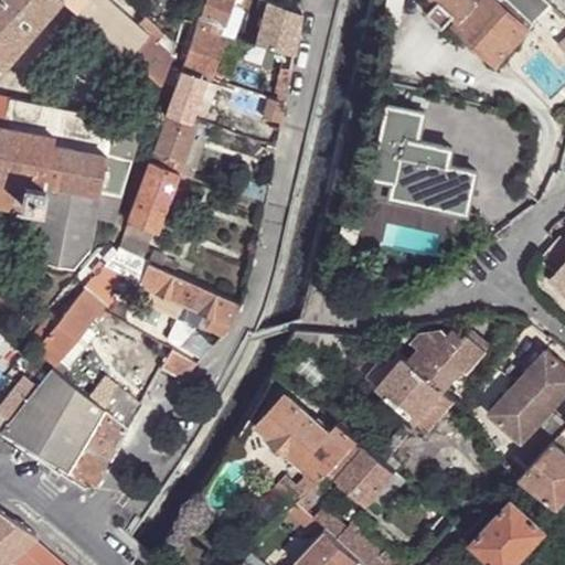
[(0,0),(0,62),(2,65),(56,2),(59,0),(0,0)]
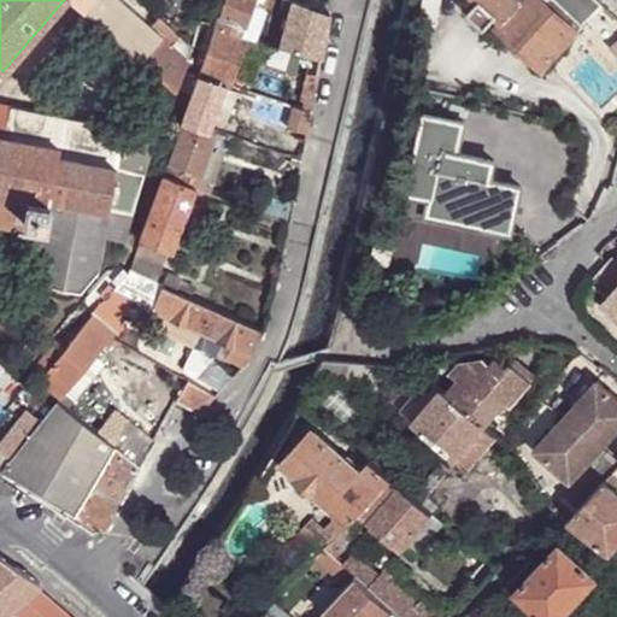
[(89,0),(83,9),(151,65),(176,88),(177,88),(188,59),(169,45),(137,17),(118,0),(89,0)]
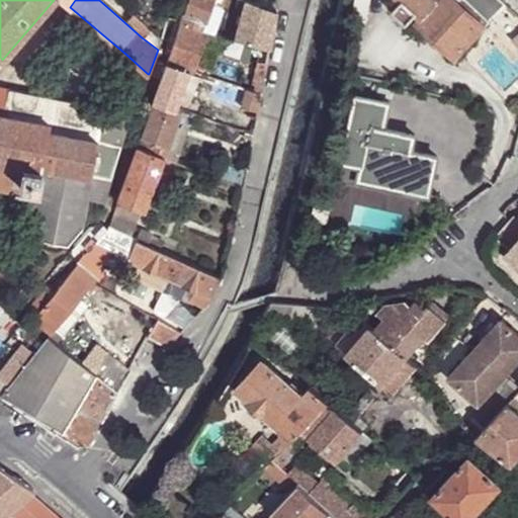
[(211,0),(188,0),(182,22),(202,28),(211,0)]
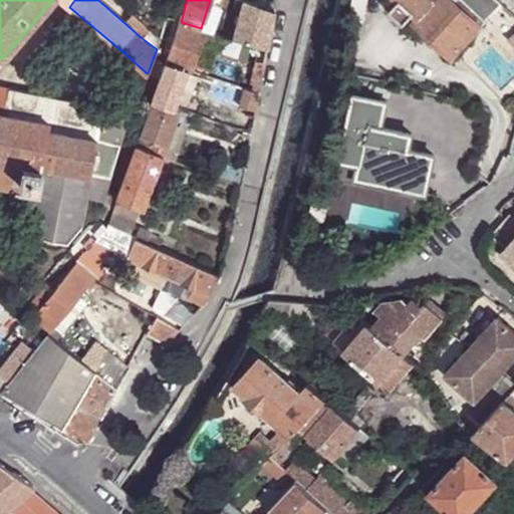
[(210,0),(201,28),(204,29),(211,31),(220,0),(210,0)]
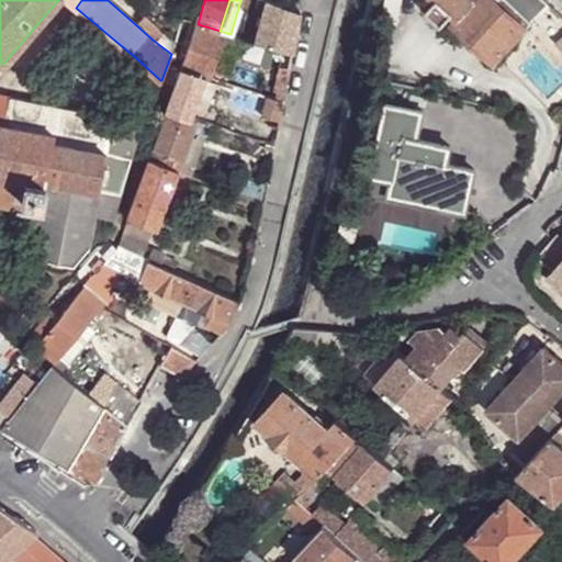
[(267,0),(255,41),(293,53),(300,12),(295,11),(295,12),(267,0)]
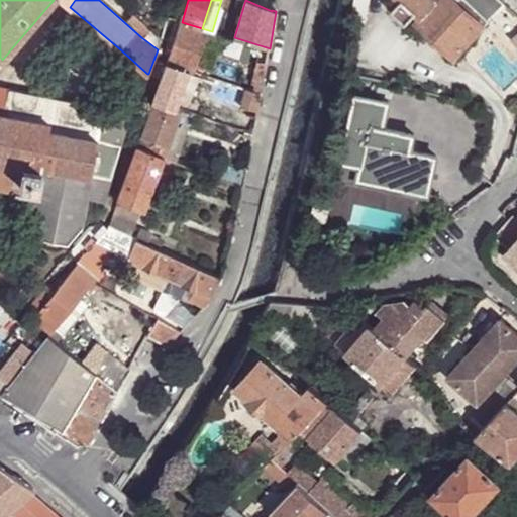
[(485,26),(455,0),(438,0),(436,2),(433,0),(399,0),(403,3),(394,12),(407,23),(415,14),(420,19),(417,23),(455,58),(485,26)]
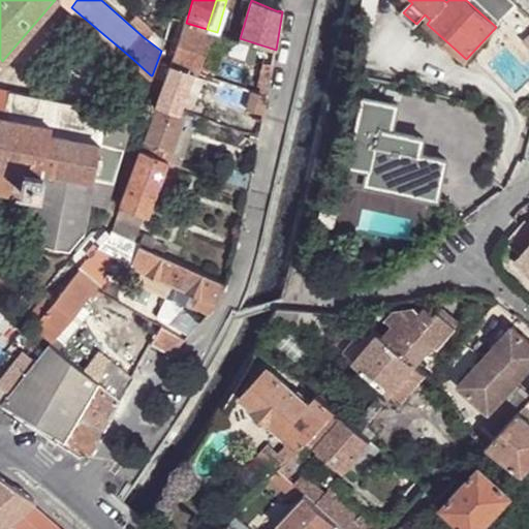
[(153,30),(125,6),(118,14),(145,38),(153,30)]
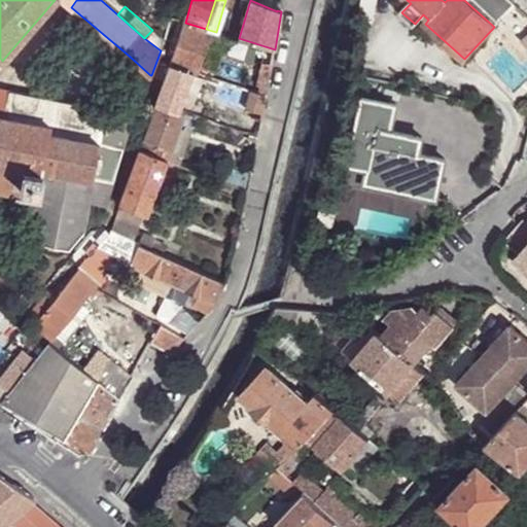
[(206,29),(185,23),(170,65),(196,73),(209,30),(206,29)]
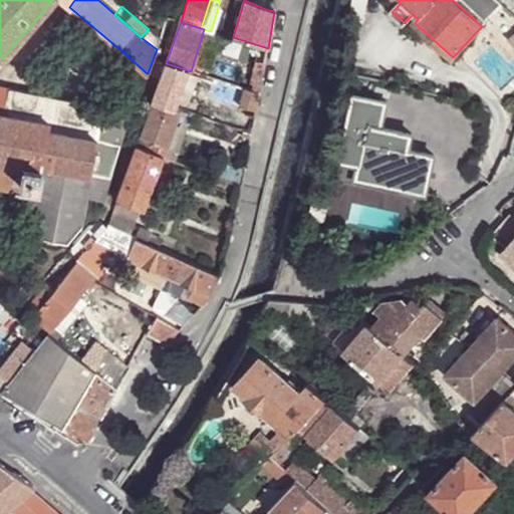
[(141,37),(157,49),(160,38),(149,29),(141,37)]
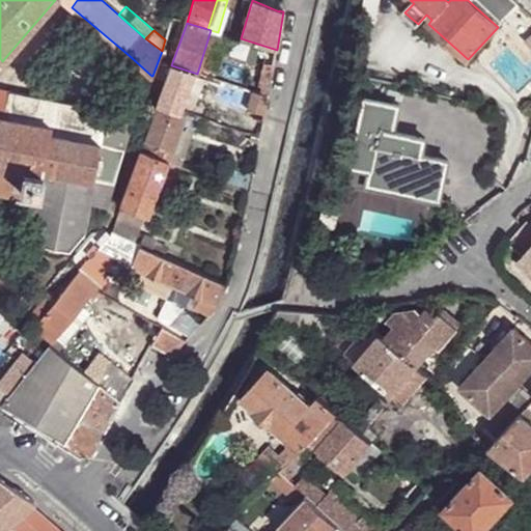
[(130,56),(110,103),(129,107),(140,109),(151,76),(130,56)]
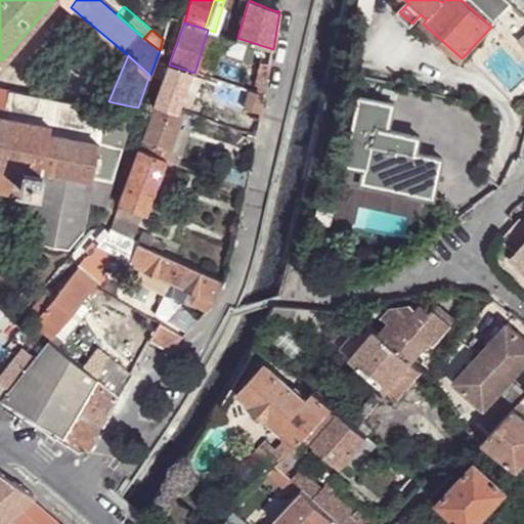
[(194,73),(169,64),(156,103),(158,104),(180,112),(191,81),(194,73)]
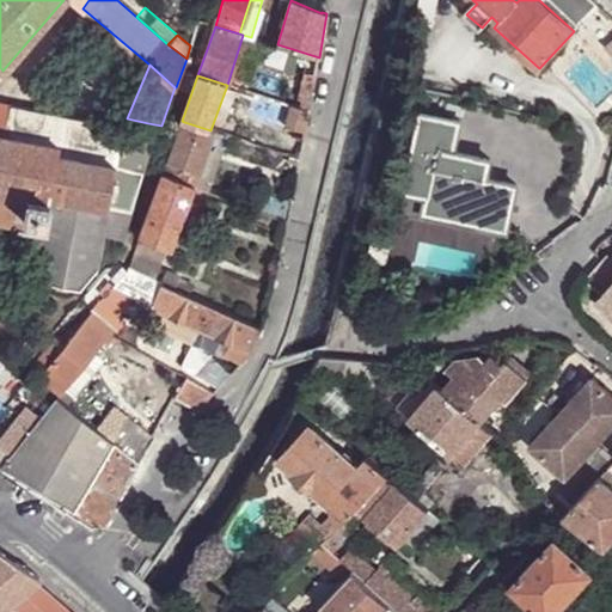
[(234,98),(224,95),(210,130),(213,130),(222,134),(234,98)]
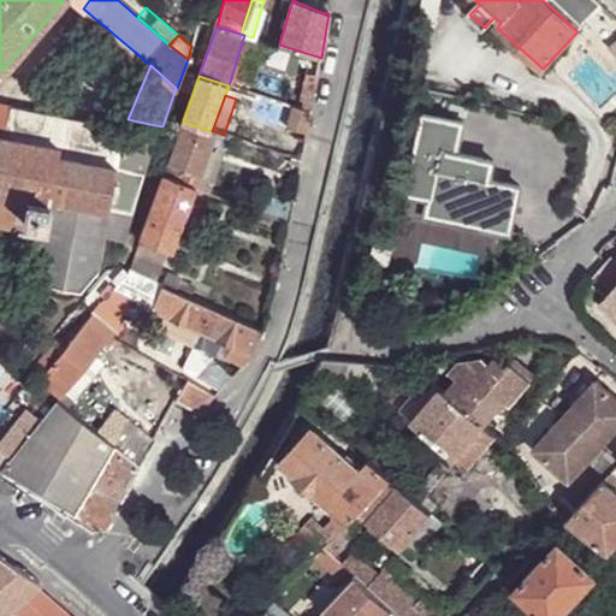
[(304,95),(301,110),(311,112),(313,98),(304,95)]
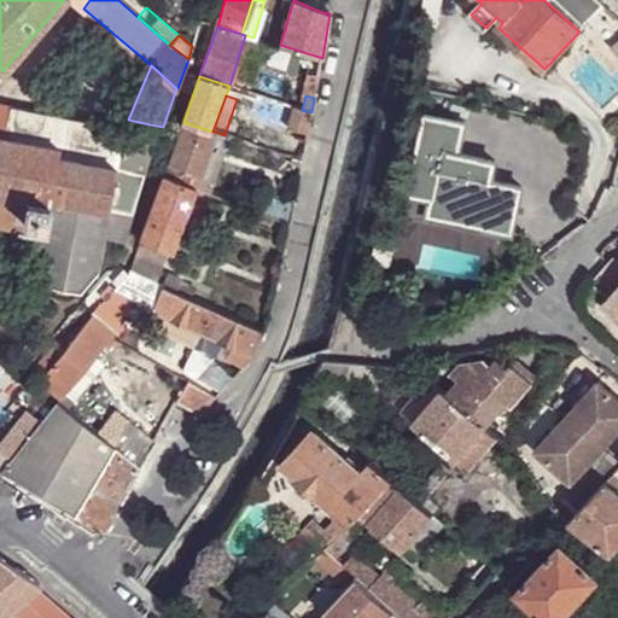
[(284,104),(270,99),(268,106),(283,111),(284,104)]
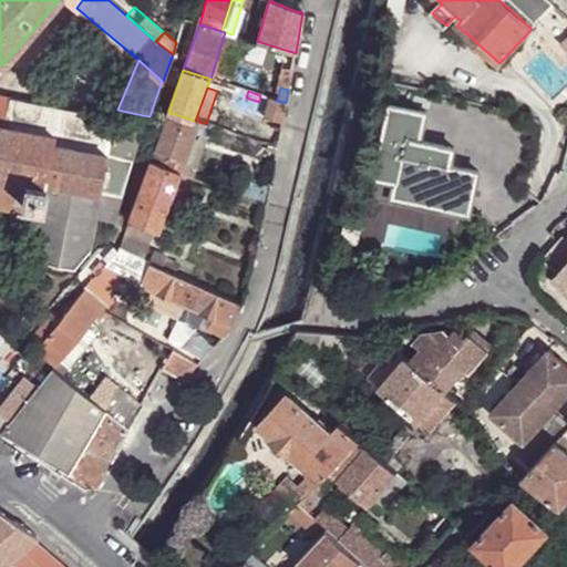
[(0,94),(0,122),(7,124),(12,98),(0,94)]
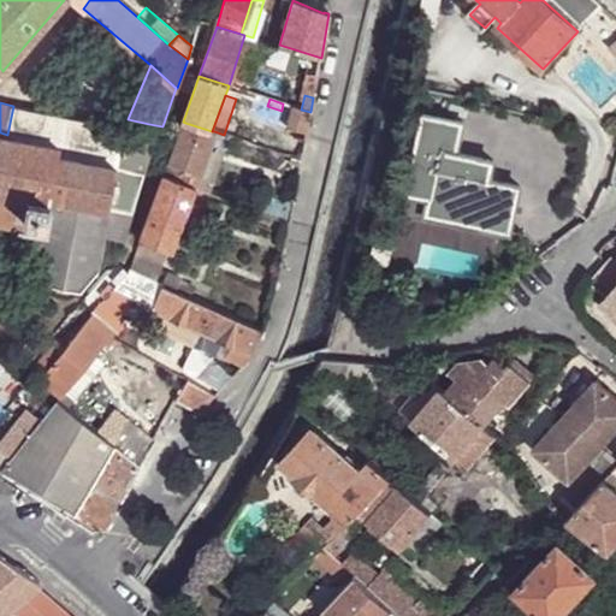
[(13,106),(7,135),(43,141),(46,128),(60,130),(63,114),(13,106)]
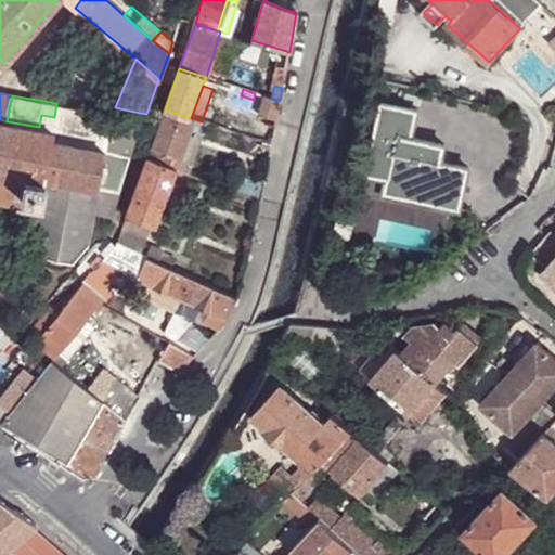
[(271,99),(262,95),(256,113),(276,120),(280,101),(271,99)]
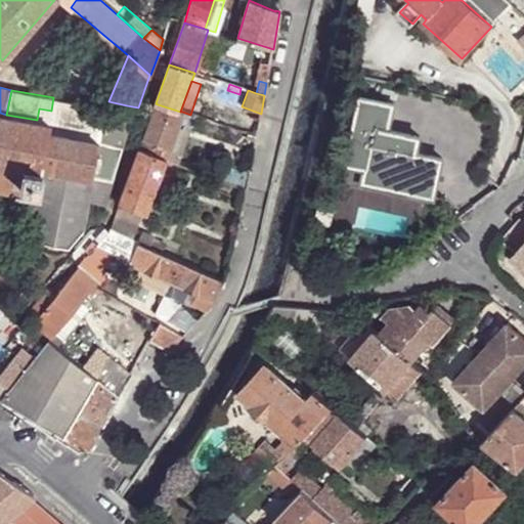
[(48,129),(99,138),(104,107),(53,97),(51,111),(49,122),(48,129)]
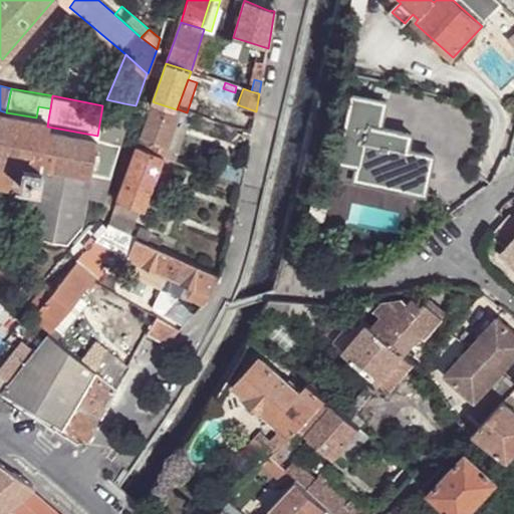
[(389,101),(355,95),(342,160),(361,165),(358,178),(427,193),(435,156),(410,151),(413,135),(382,129),(389,101)]
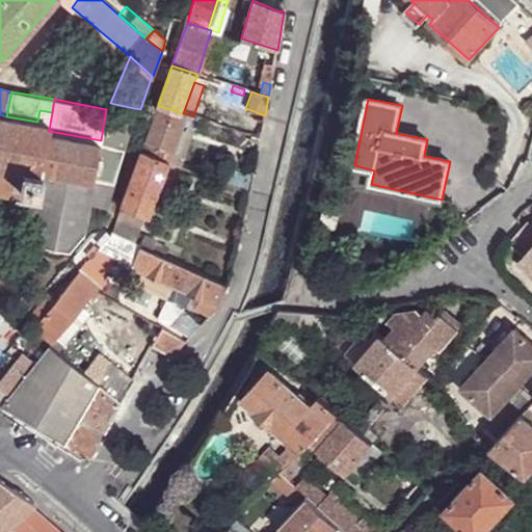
[(129,107),(110,103),(109,108),(129,112),(129,107)]
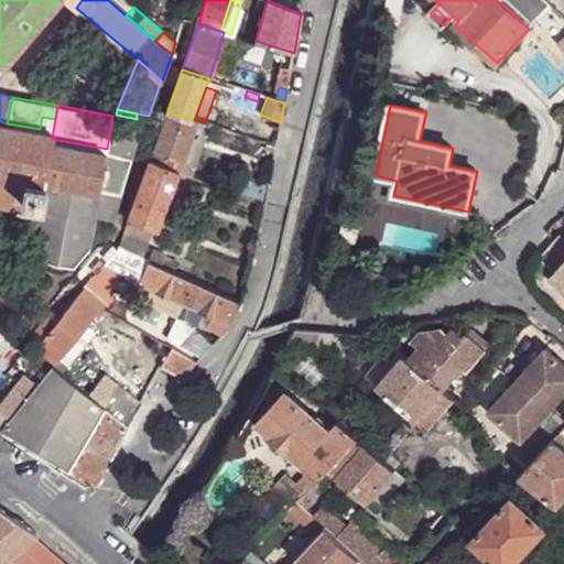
[(170,112),(152,160),(179,170),(196,120),(194,120),(170,112)]
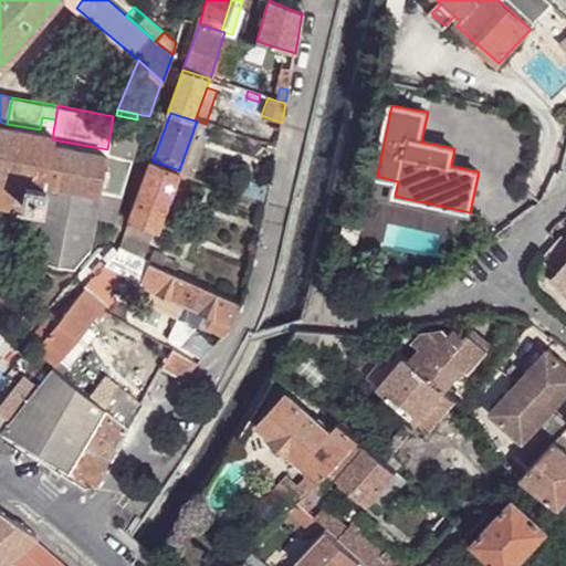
[(101,187),(96,213),(114,219),(148,121),(137,119),(116,115),(113,116),(107,149),(101,187)]
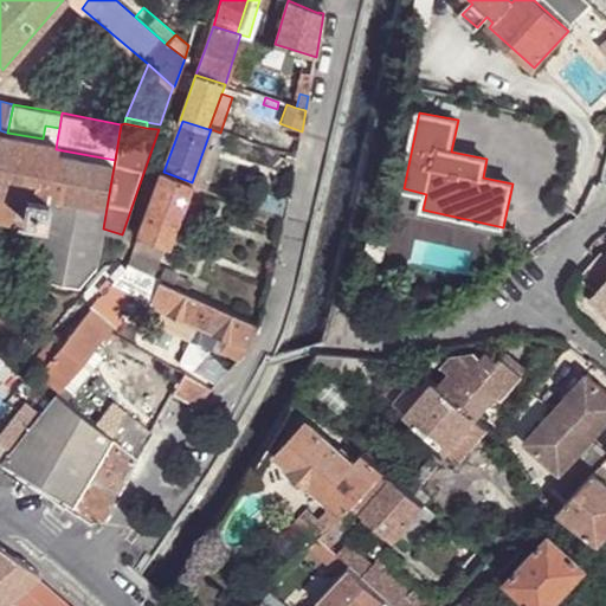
[(43,139),(57,141),(59,128),(45,126),(43,139)]
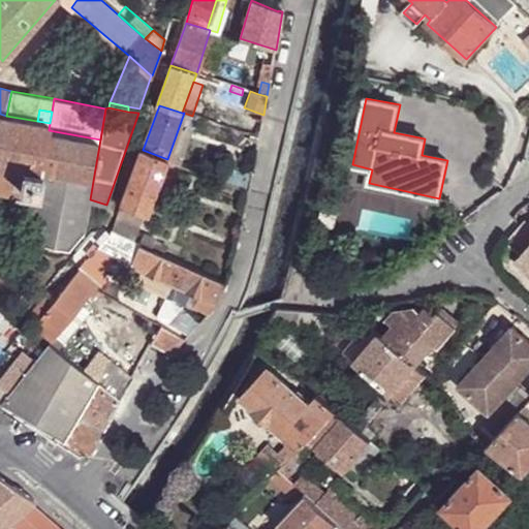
[(192,116),(184,113),(167,159),(180,164),(195,117),(192,116)]
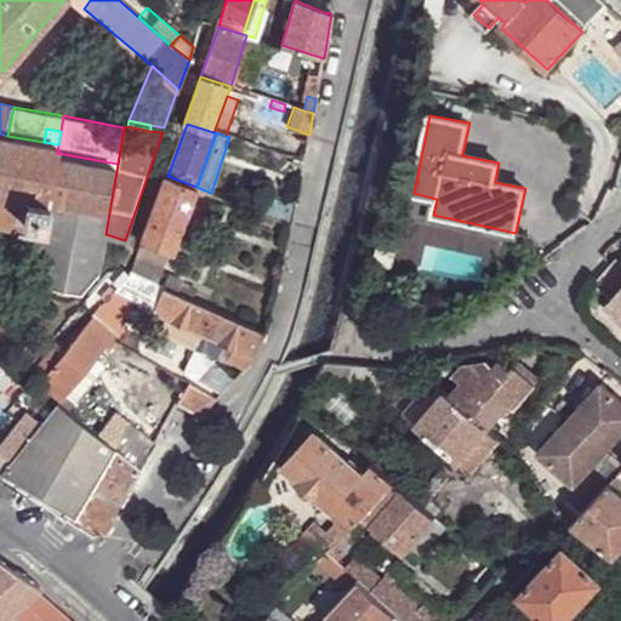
[(0,134),(0,193),(30,199),(49,201),(50,195),(110,205),(118,164),(57,153),(58,144),(44,142),(7,136),(0,134)]
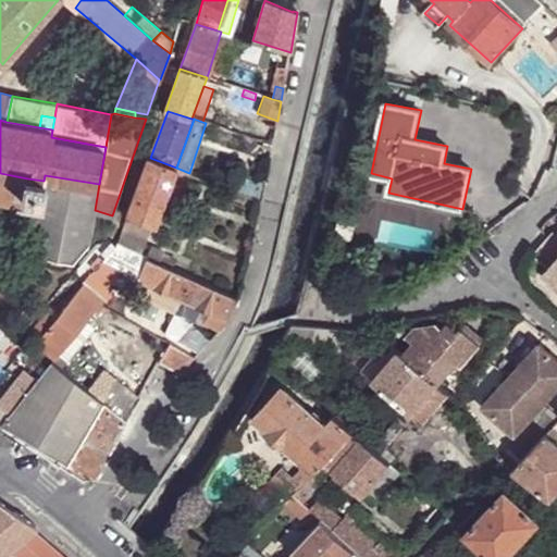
[(263,124),(260,139),(273,144),(276,127),(263,124)]
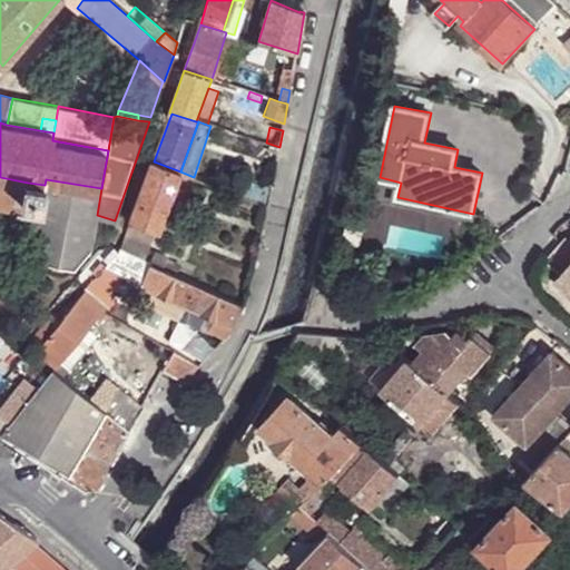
[(180,172),(154,161),(131,223),(155,231),(158,232),(180,172)]
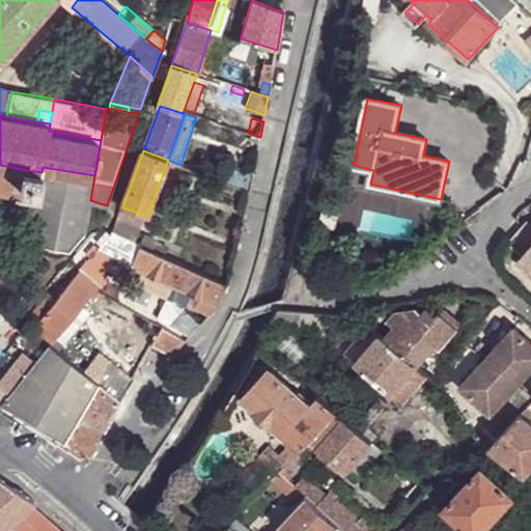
[(0,165),(0,193),(16,197),(15,199),(18,199),(18,197),(36,200),(56,204),(58,195),(37,192),(22,189),(26,170),(0,165)]
